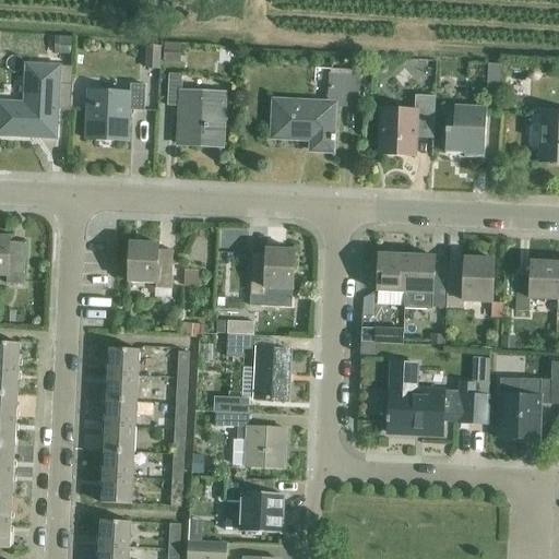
[(147,47),(146,68),(161,69),(162,48),(147,47)]
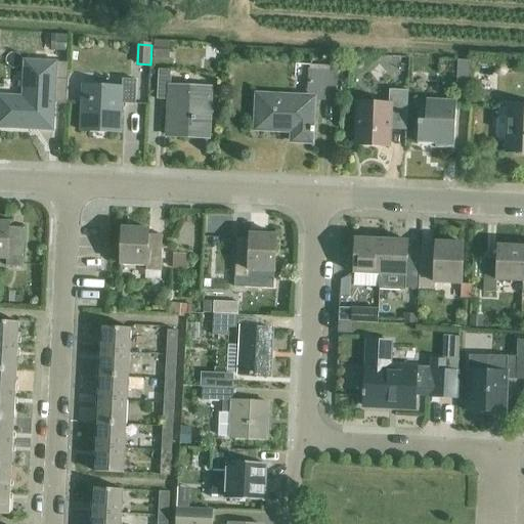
[(459,60),(457,91),(470,91),(472,61),(459,60)]
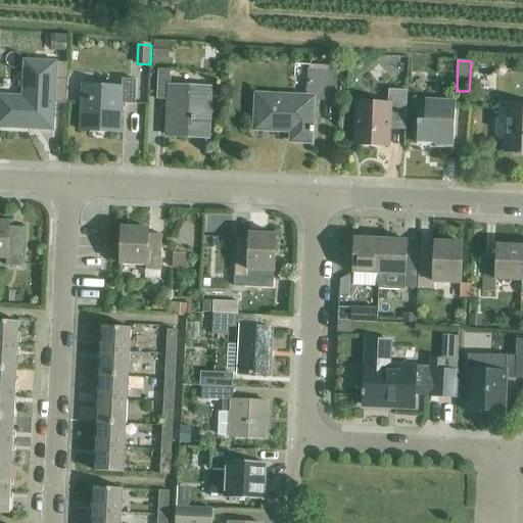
[(0,96),(0,128),(52,131),(54,104),(66,104),(68,63),(29,61),(28,97),(0,96)]
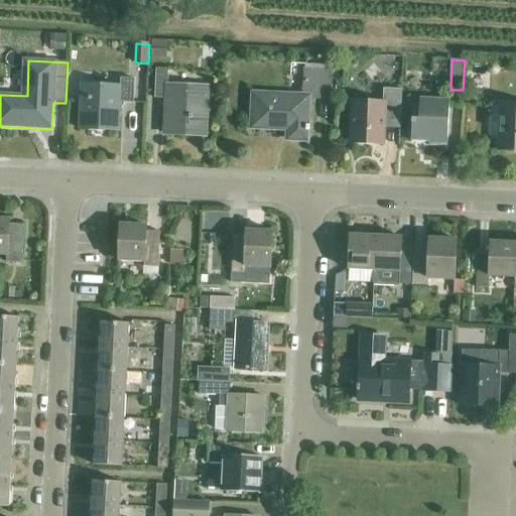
[(164,134),(204,136),(207,87),(167,86),(168,70),(156,69),(155,99),(166,100),(164,134)]
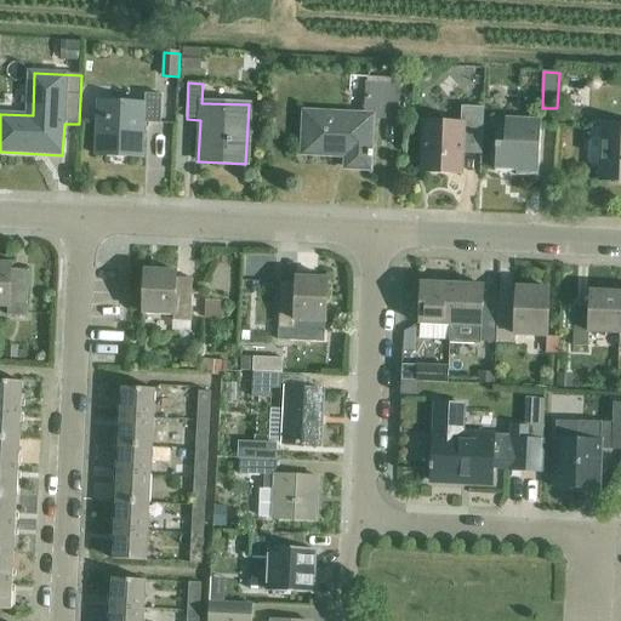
[(394,118),(397,85),(366,84),(364,117),(303,113),(302,154),(337,155),(337,152),(347,152),(346,167),(369,169),(370,157),(372,157),(372,149),(370,149),(372,117),(394,118)]
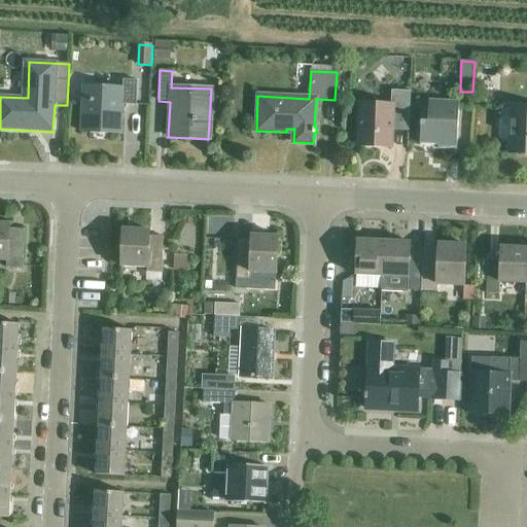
[(136,105),(137,80),(124,79),(124,89),(81,86),(79,131),(123,133),(124,105),(136,105)]
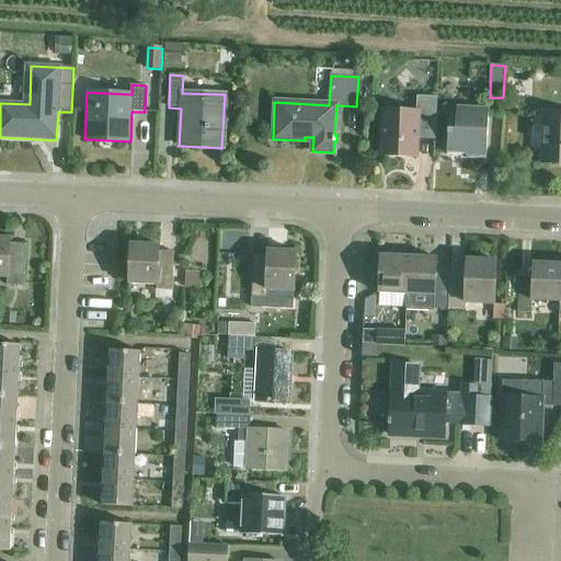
[(434,134),(436,98),(418,96),(416,112),(384,111),(381,155),(415,157),(418,133),(434,134)]
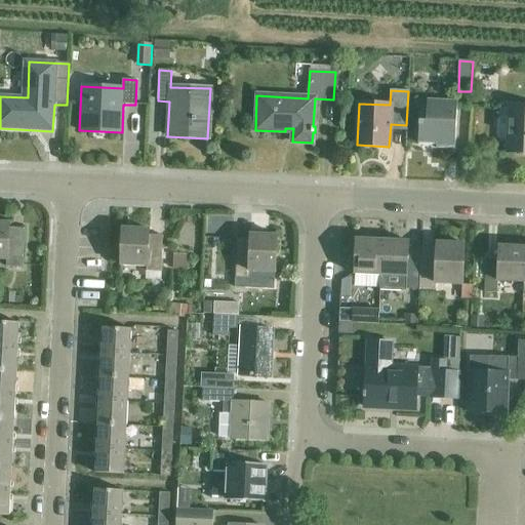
[(455,140),(456,105),(446,105),(446,99),(426,99),(426,112),(419,111),(417,143),(436,144),(436,148),(444,149),(444,140),(455,140)]
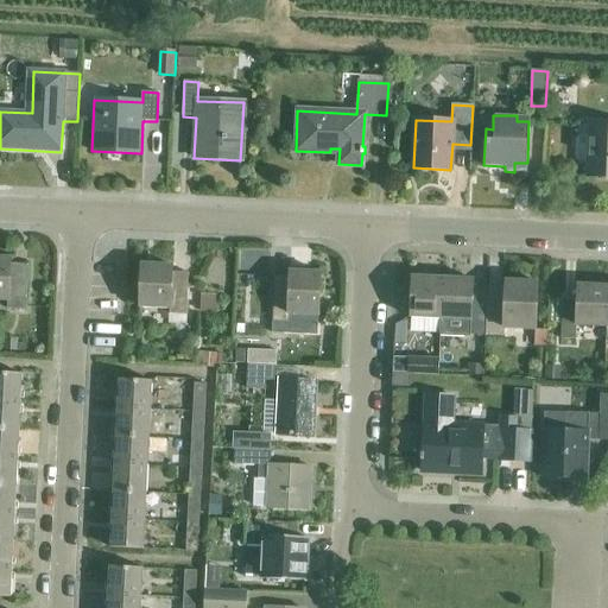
[(574,159),(577,163),(588,164),(587,177),(607,177),(607,125),(590,125),(589,135),(578,134),(575,138),(574,159)]
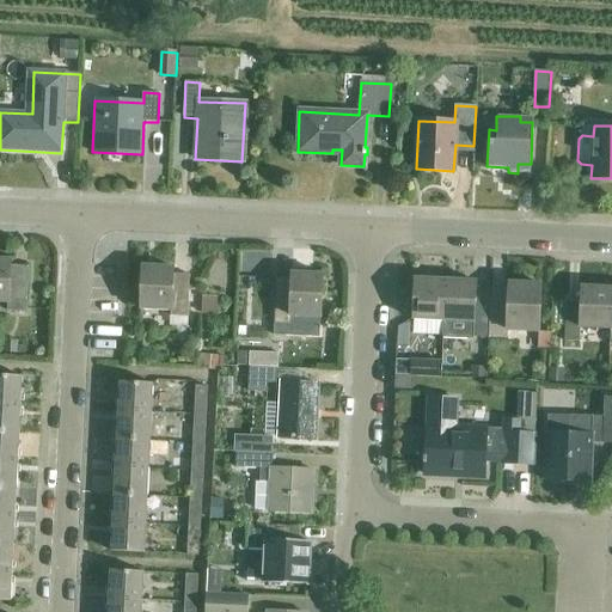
[(11,310),(28,310),(30,265),(12,264),(13,259),(0,258),(0,301),(11,301),(11,310)]
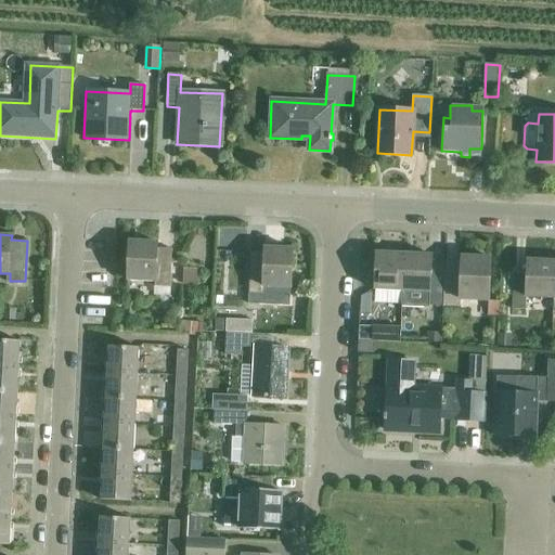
[(156,287),(172,287),(173,248),(159,247),(159,243),(131,242),(130,280),(156,281),(156,287)]
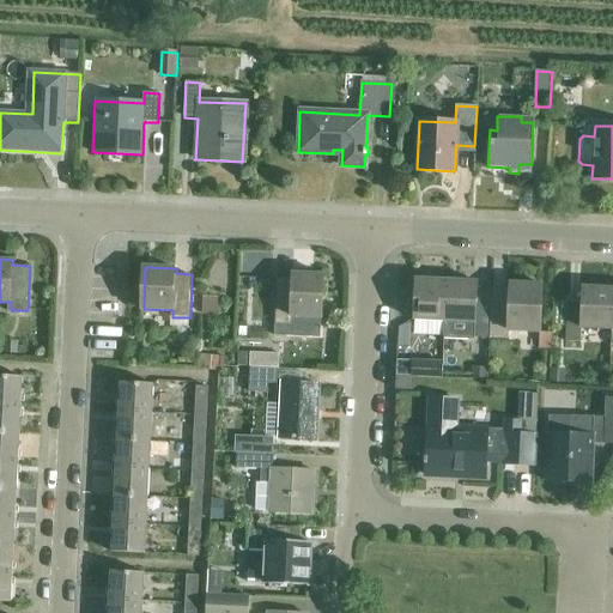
[(277,279),(274,338),(319,340),(322,275),(292,273),(291,280),(277,279)]
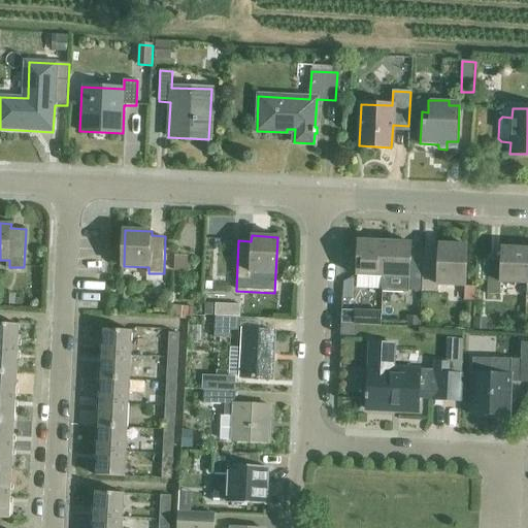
[(382,277),(384,277),(385,242),(358,240),(356,276),(357,276),(357,288),(382,289),(382,277)]
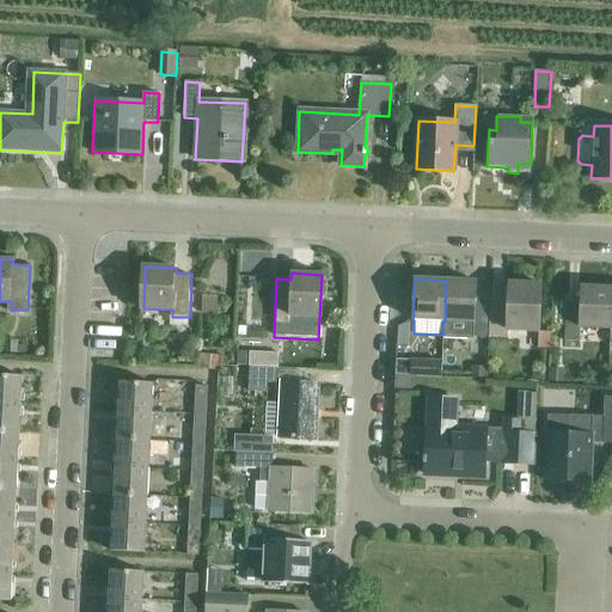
[(444,338),(472,340),(472,337),(489,337),(490,299),(475,298),(475,282),(446,281),(445,322),(444,338)]
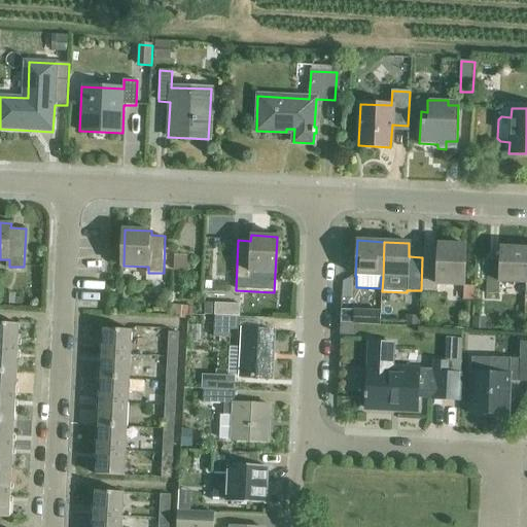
[(422,257),(421,290),(435,291),(435,284),(463,285),(465,246),(437,244),(436,249),(432,249),(431,257),(422,257)]
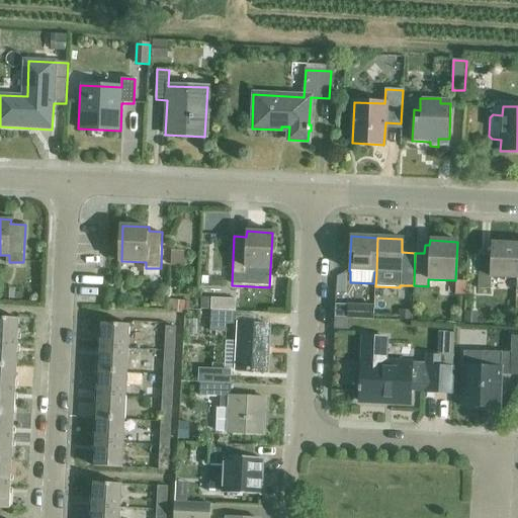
[(490,276),(516,278),(517,244),(492,243),(491,256),(478,256),(477,287),(489,288),(490,276)]
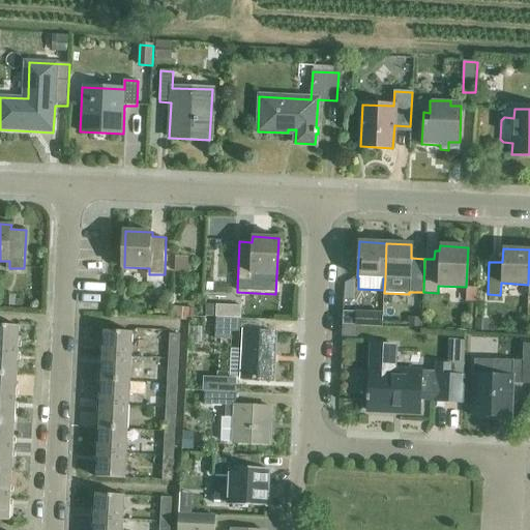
[(188,258),(175,258),(175,272),(187,272),(188,258)]
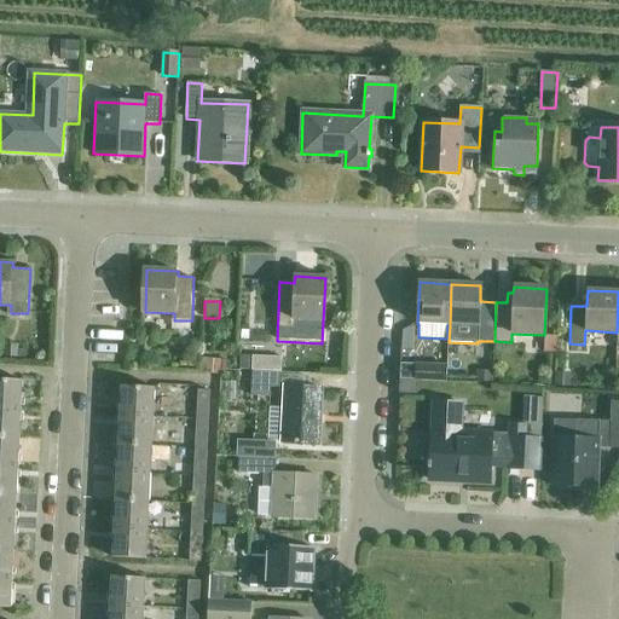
[(544,353),(557,353),(557,336),(545,336),(544,353)]
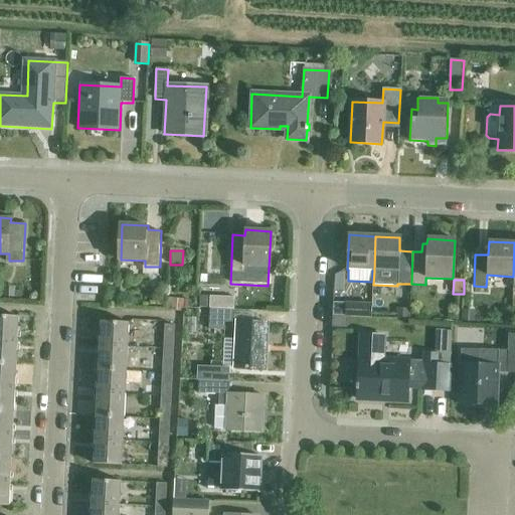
[(207,309),(207,310),(231,311),(232,297),(208,296),(208,298),(207,309)]
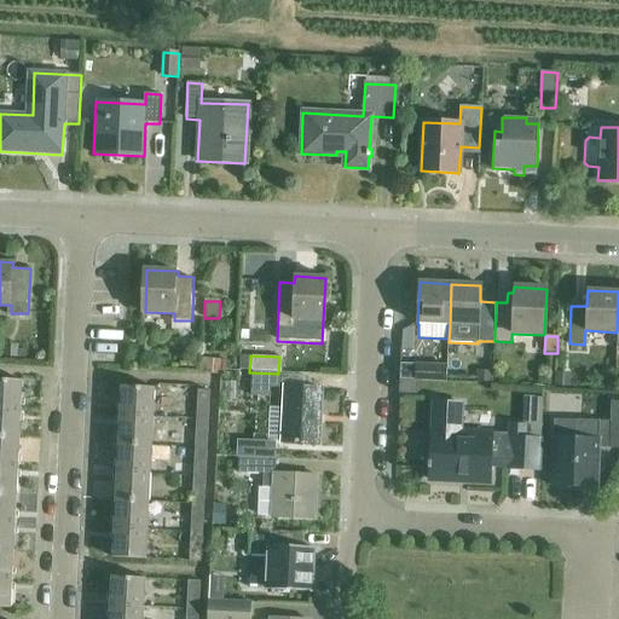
[(249,371),(250,358),(239,357),(239,370),(249,371)]
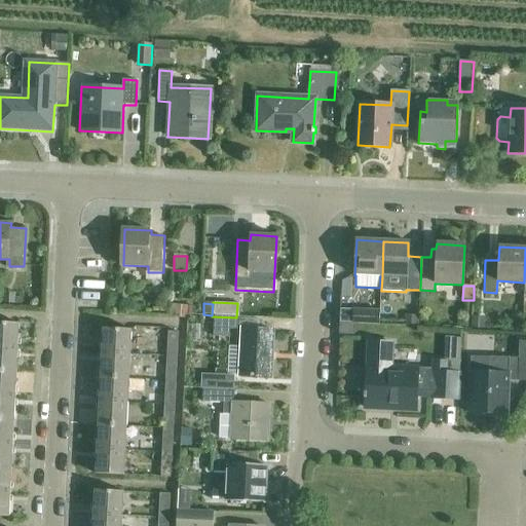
[(339,321),(352,322),(378,323),(379,310),(340,308),(339,321)]
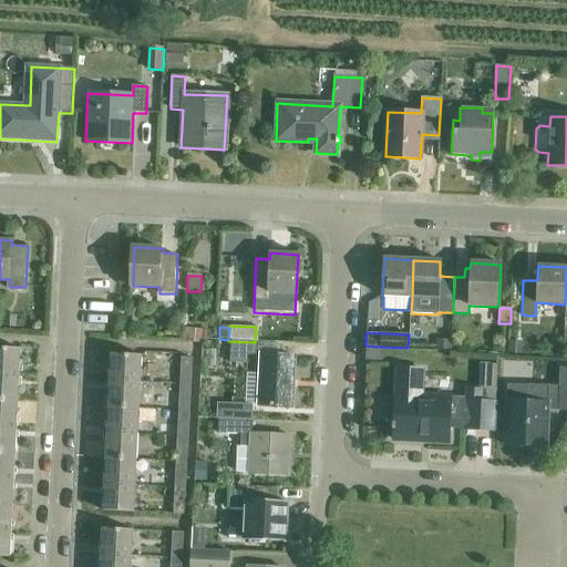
[(255,342),(228,341),(227,363),(245,364),(245,354),(255,356),(255,342)]
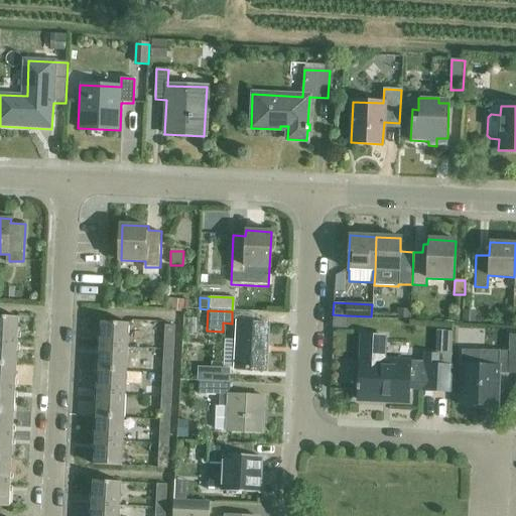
[(0,317),(0,341),(17,342),(18,318),(0,317)]
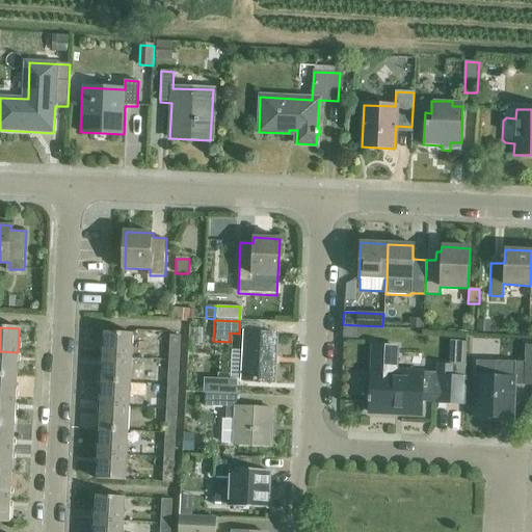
[(104,333),(103,356),(132,358),(133,335),(104,333)]
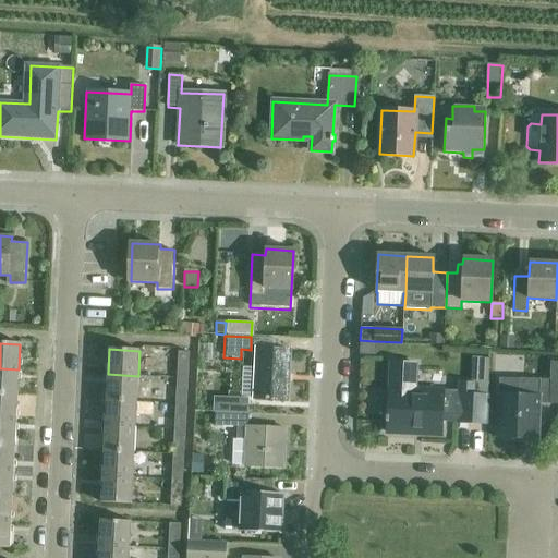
[(253,400),(287,401),(289,351),(255,350),(253,400)]
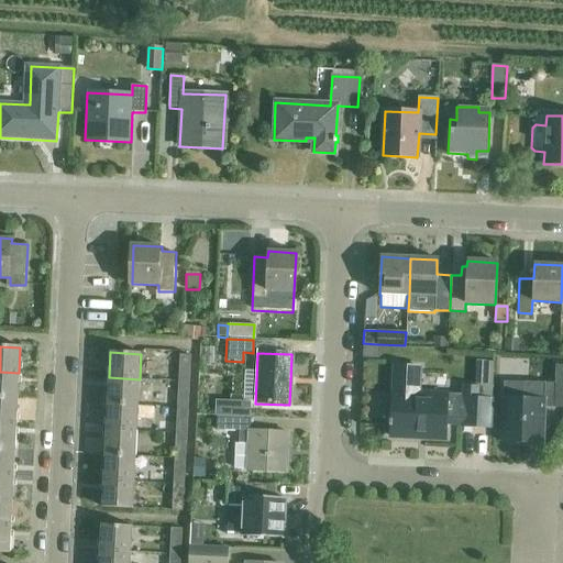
[(177,382),(188,382),(189,356),(178,356),(177,382)]
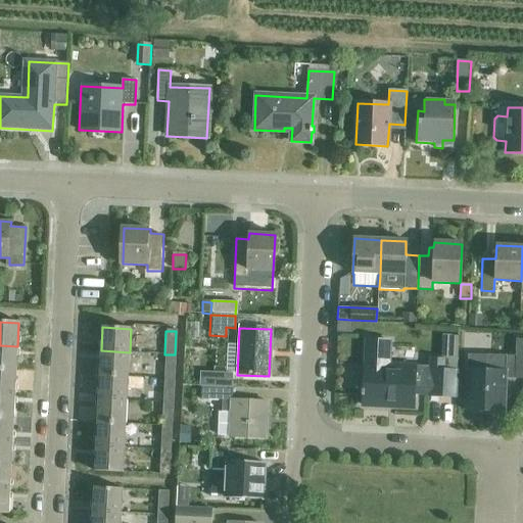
[(441,360),(429,360),(429,368),(415,367),(387,366),(389,341),(366,340),(362,405),(385,406),(385,400),(413,402),(414,393),(427,394),(427,395),(455,397),(456,372),(458,337),(442,336),(441,360)]
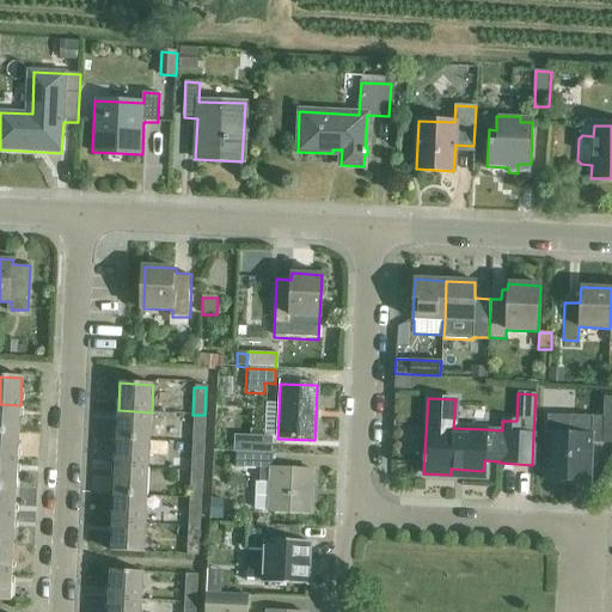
[(548,416),(545,482),(581,483),(582,470),(587,471),(587,465),(591,466),(592,444),(611,445),(611,398),(604,398),(604,417),(548,416)]
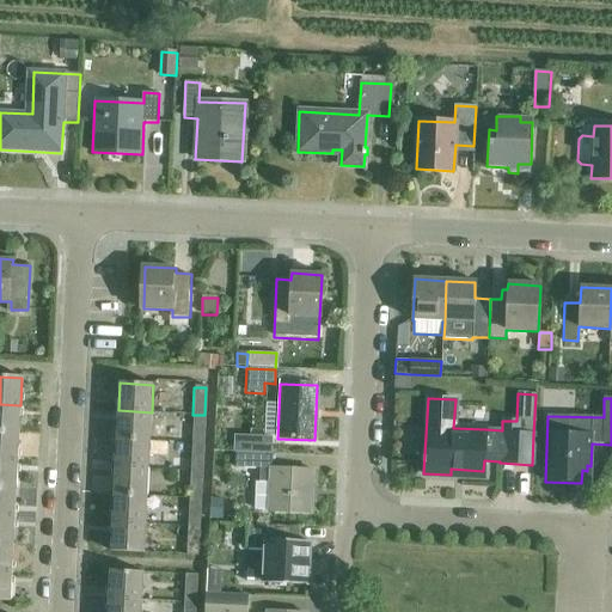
[(0,404),(0,432),(19,434),(20,405),(0,404)]
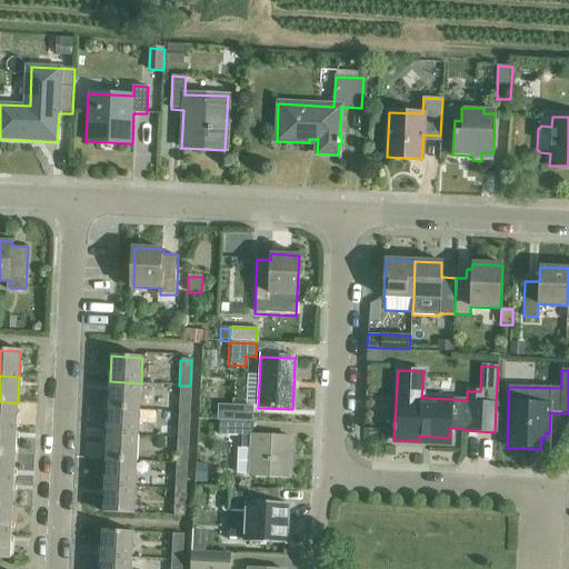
[(110,381),(109,408),(139,409),(141,383),(110,381)]
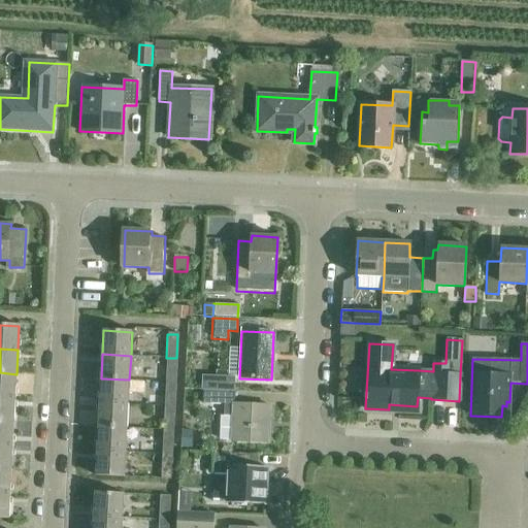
[(176,358),(166,358),(165,382),(175,383),(176,358)]
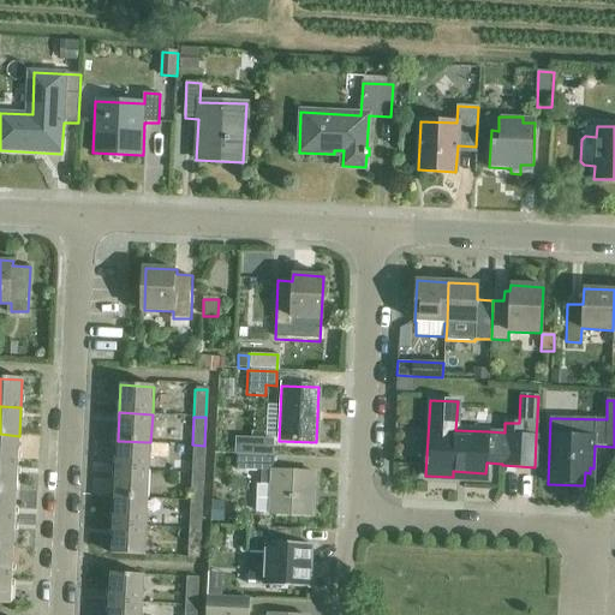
[(0,463),(18,464),(19,436),(0,434),(0,463)]
